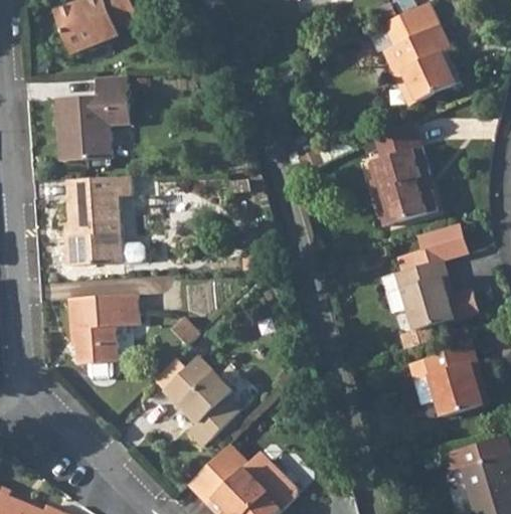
[(135,10),(130,0),(80,0),(53,11),(70,53),(118,34),(117,29),(139,21),(135,10)]
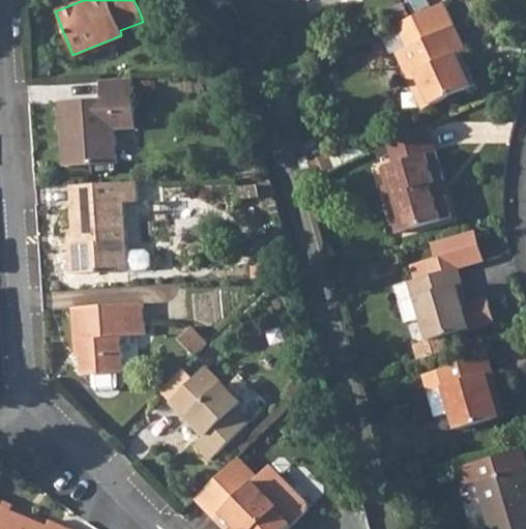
[(152,5),(149,0),(134,0),(139,10),(152,5)]
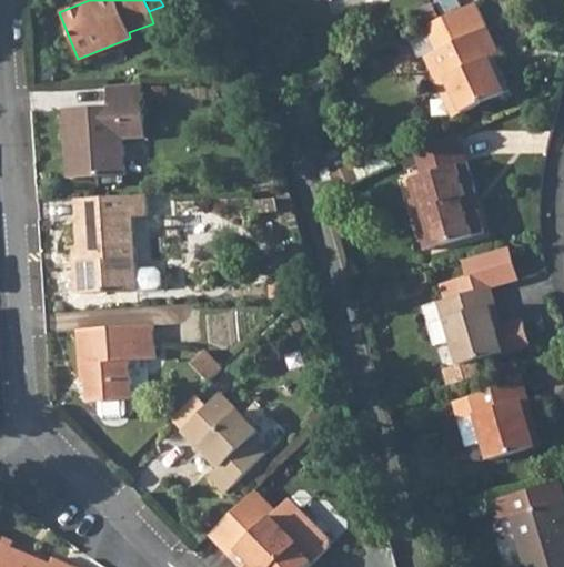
[(484,27),(473,2),(440,18),(421,27),(432,51),(484,27)]
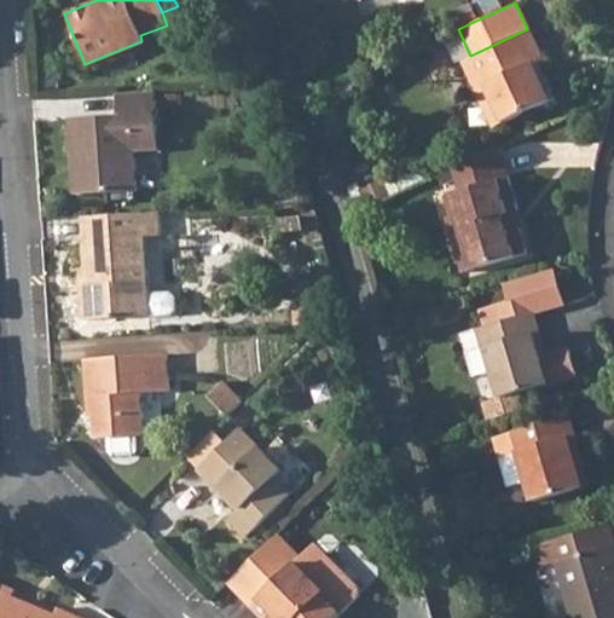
[(540,58),(527,29),(470,56),(482,82),(475,86),(494,125),(552,98),(542,75),(538,78),(531,63),(540,58)]
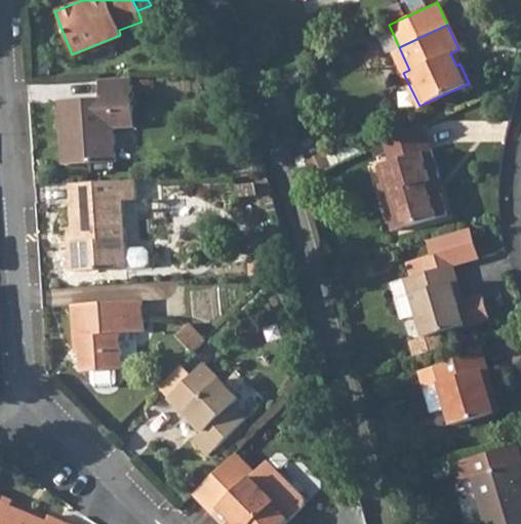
[(409,70),(399,47),(390,51),(400,74),(403,73),(409,70)]
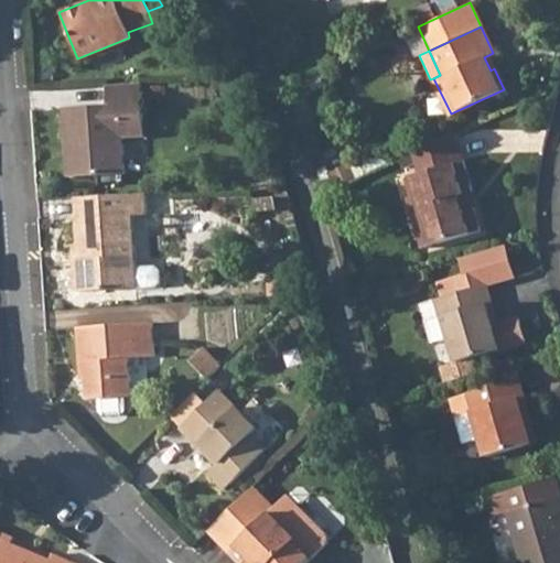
[(119,137),(142,136),(139,82),(104,85),(105,105),(60,108),(62,147),(67,147),(70,176),(121,173),(119,137)]
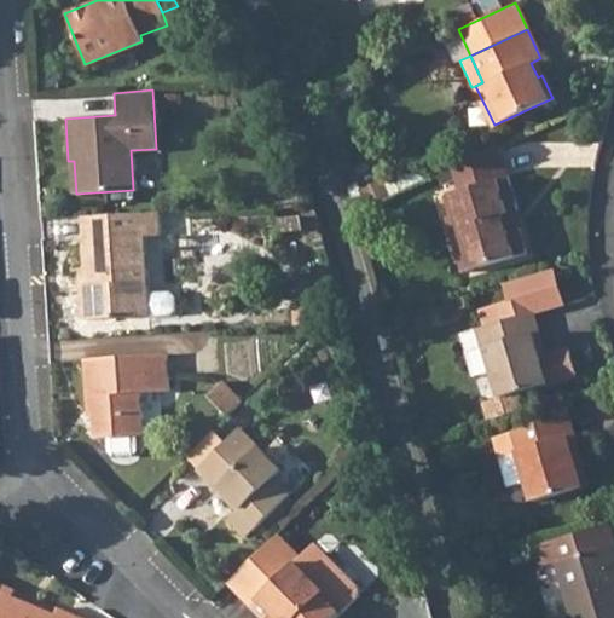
[(461,238),(451,241),(459,271),(523,253),(515,225),(510,226),(507,213),(515,211),(496,144),(456,163),(464,189),(457,190),(442,195),(449,218),(453,217),(461,238)]
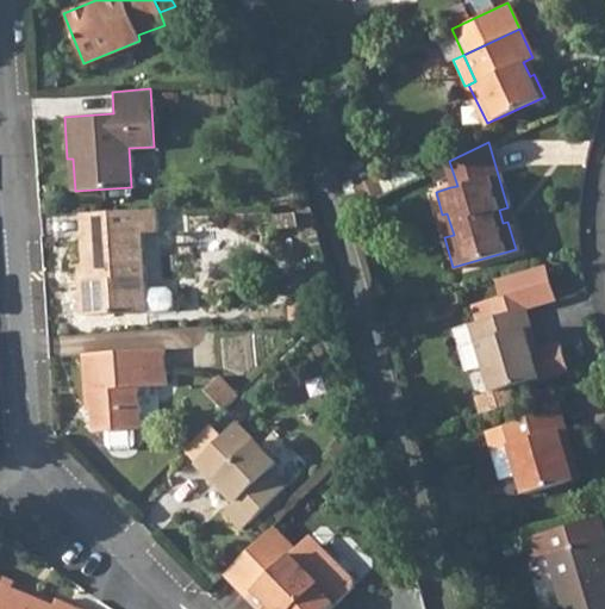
[(449,161),(442,165),(450,187),(457,186),(449,161)]
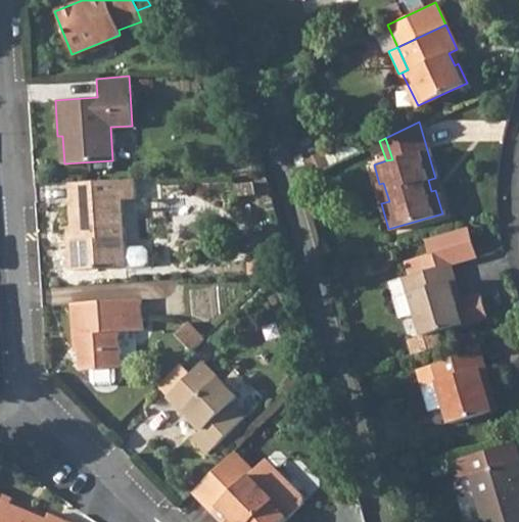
[(120,199),(134,198),(133,178),(75,182),(75,199),(67,200),(68,227),(75,227),(75,240),(64,240),(66,270),(141,265),(145,261),(144,250),(140,247),(123,248),(120,199)]
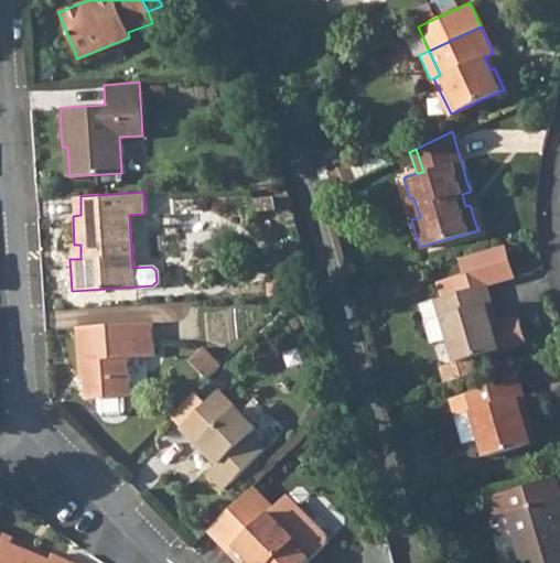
[(81,215),(81,196),(72,196),(73,216),(81,215)]
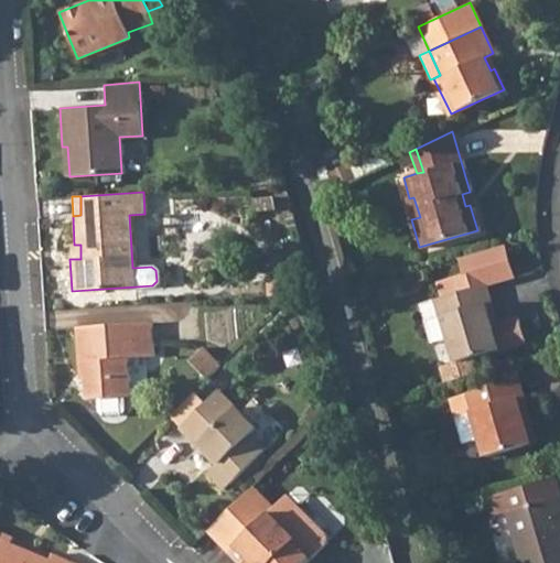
[(413,197),(409,198),(406,199),(411,219),(420,217),(413,197)]
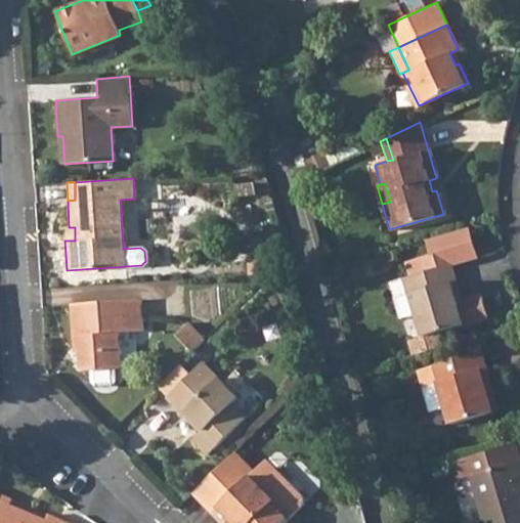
[(75,227),(69,227),(65,228),(65,241),(75,241),(75,227)]
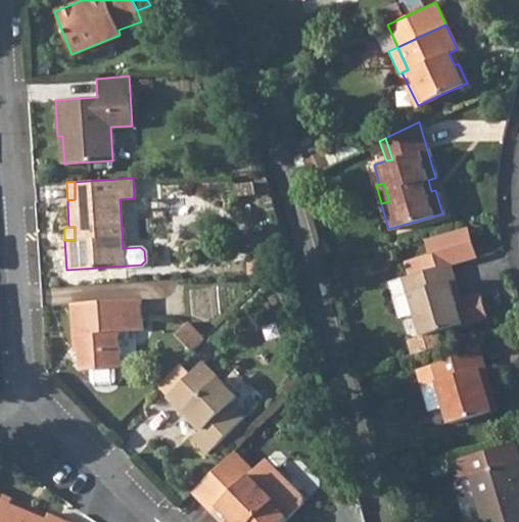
[(267,258),(245,259),(246,273),(268,272),(267,258)]
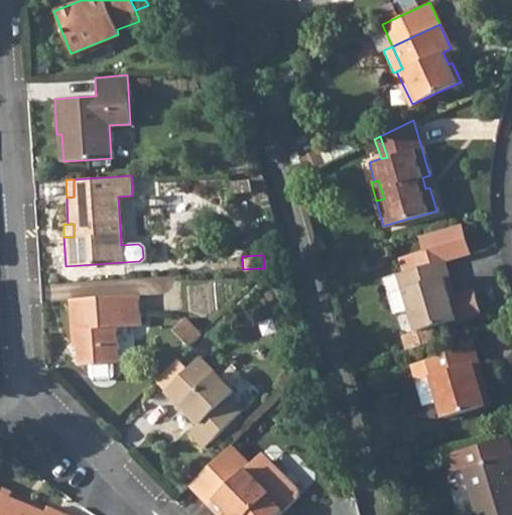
[(446,276),(441,260),(401,272),(405,287),(403,288),(415,331),(454,319),(441,278),(446,276)]
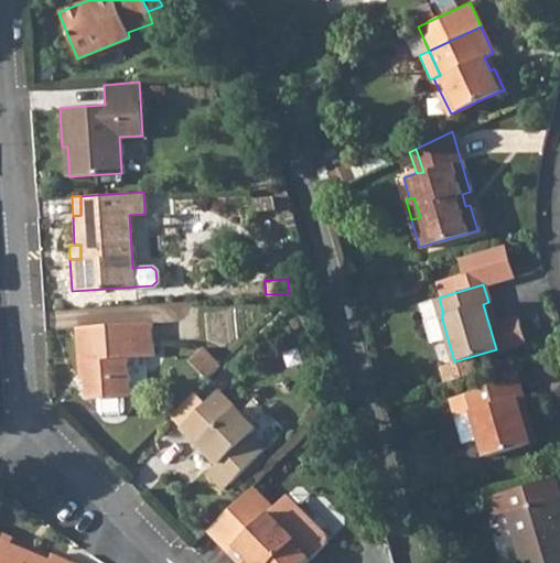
[(422,302),(427,318),(441,315),(443,314),(439,298),(422,302)]
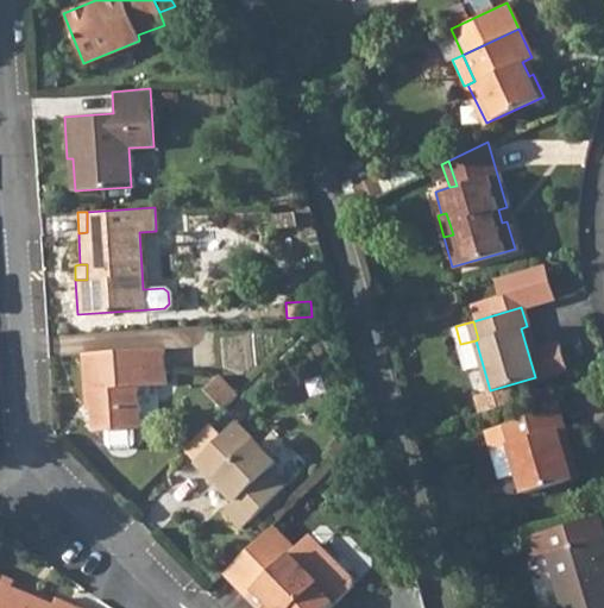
[(535,377),(541,376),(527,326),(521,328),(535,377)]
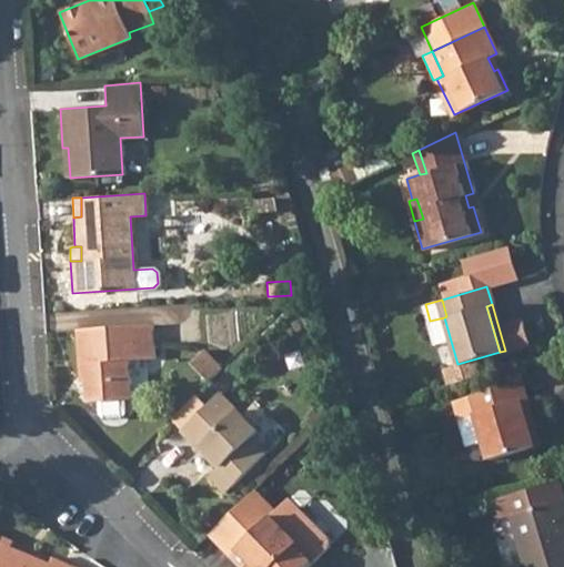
[(152,358),(150,324),(76,328),(78,374),(82,373),(84,402),(96,401),(123,400),(129,400),(126,360),(152,358)]
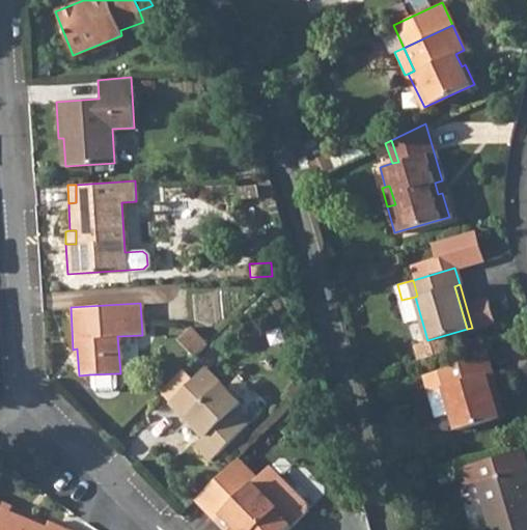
[(447,337),(415,344),(418,357),(449,350),(447,337)]
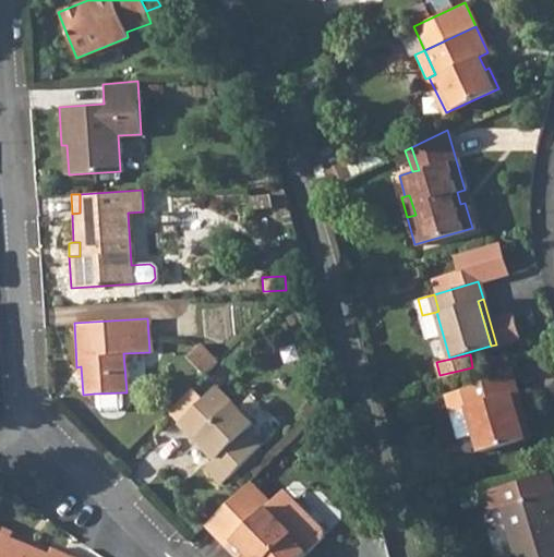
[(479,451),(524,438),(505,376),(443,394),(448,412),(466,407),(479,451)]
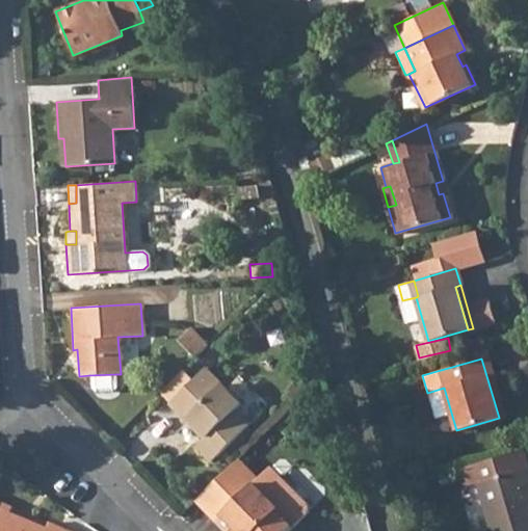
[(233,410),(240,404),(204,367),(191,380),(168,401),(202,437),(194,446),(209,460),(246,425),(233,410)]
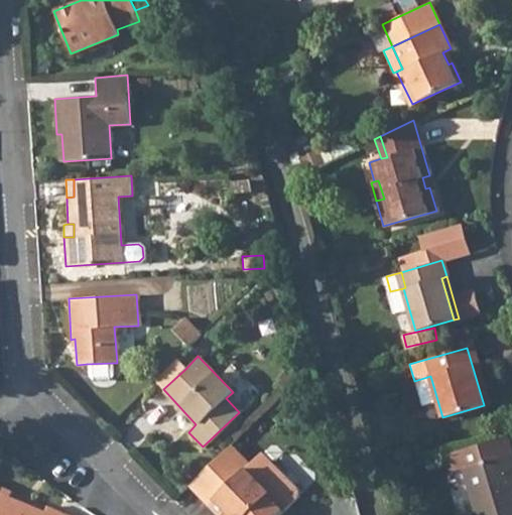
[(163,389),(185,369),(175,358),(153,379),(163,389)]
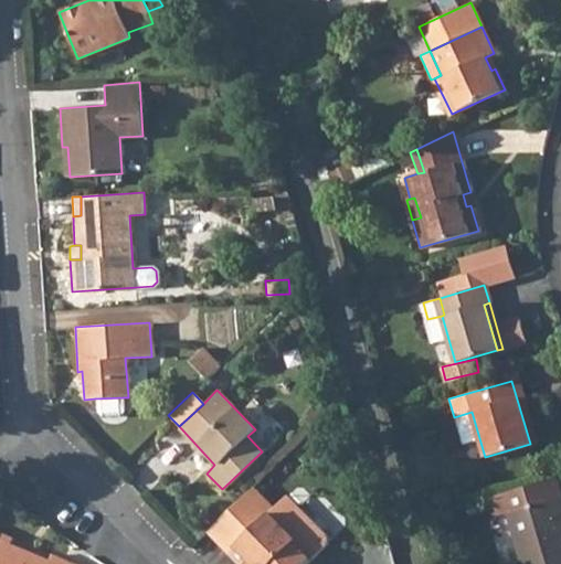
[(123,397),(95,398),(96,412),(101,416),(119,415),(124,411),(123,397)]
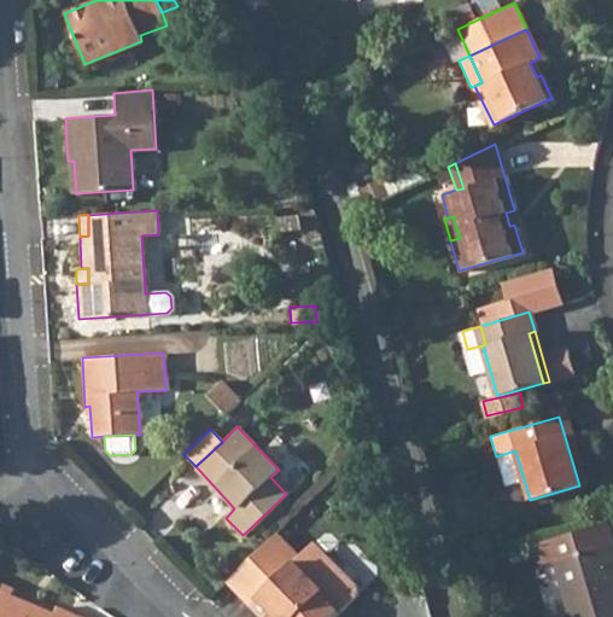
[(567,616),(612,616),(612,576),(608,562),(612,559),(612,551),(605,521),(535,541),(541,562),(552,559),(567,616)]
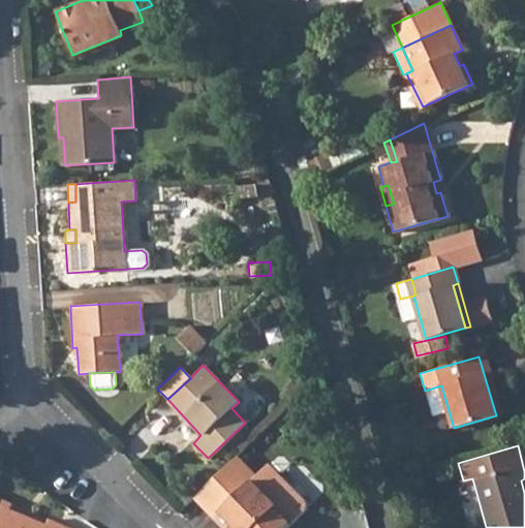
[(266,488),(254,475),(236,456),(194,497),(224,527),(230,523),(236,527),(283,527),(288,524),(304,508),(304,502),(279,475),(266,488)]
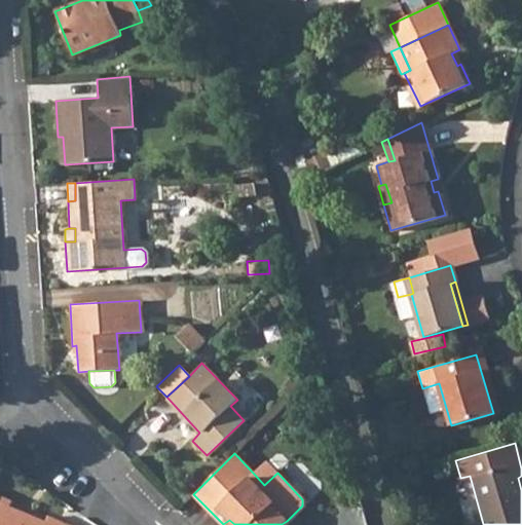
[(266,460),(253,473),(264,485),(277,473),(266,460)]
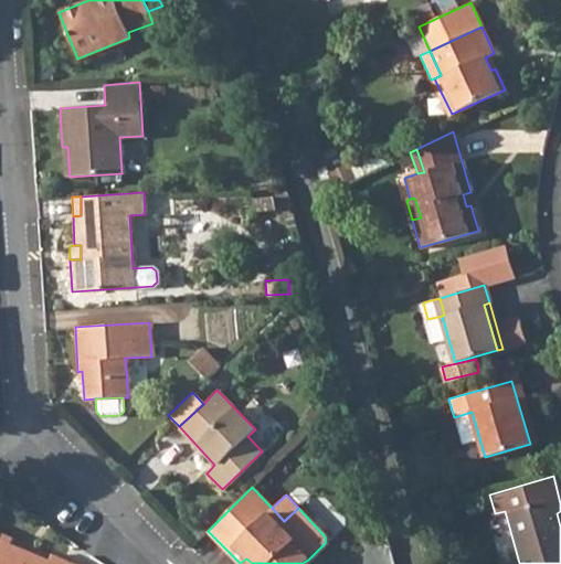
[(67,563),(69,562),(50,554),(48,561),(0,540),(0,563),(67,563)]
